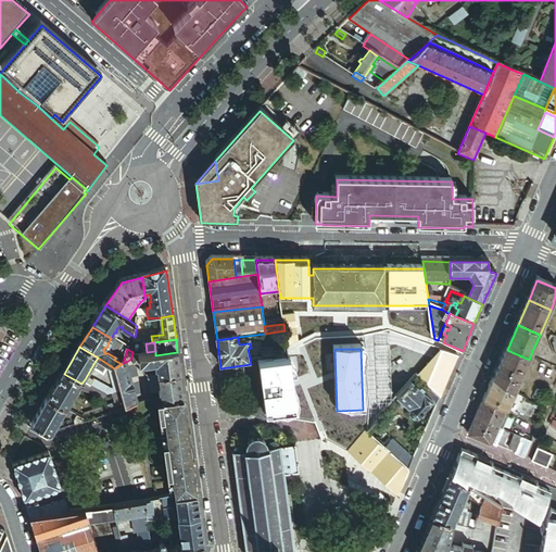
[(529,360),(507,350),(493,381),(513,397),(529,360)]
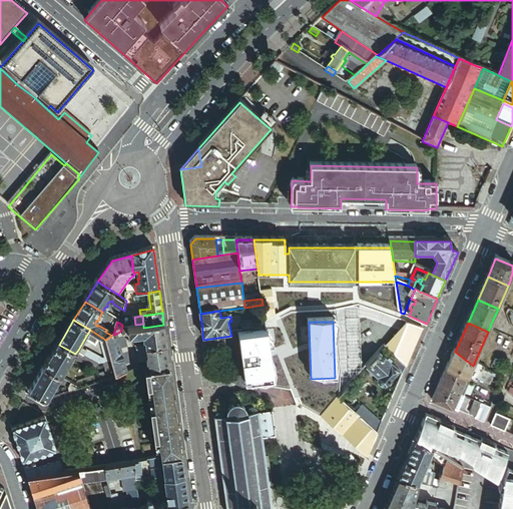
[(166,347),(163,325),(143,328),(135,329),(126,330),(127,338),(138,337),(140,335),(142,336),(143,342),(145,342),(146,350),(166,347)]
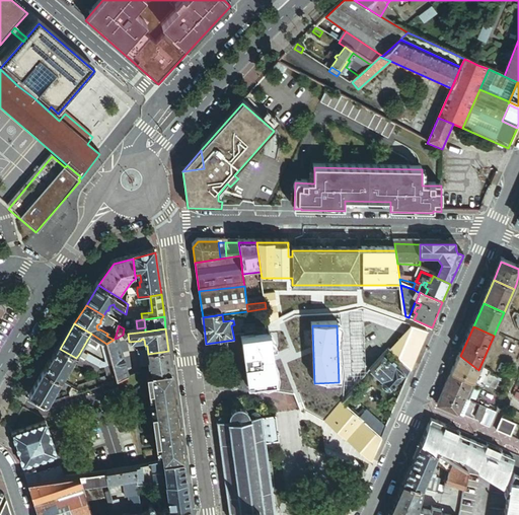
[(246,329),(247,338),(269,335),(269,329),(256,330),(255,328),(246,329)]
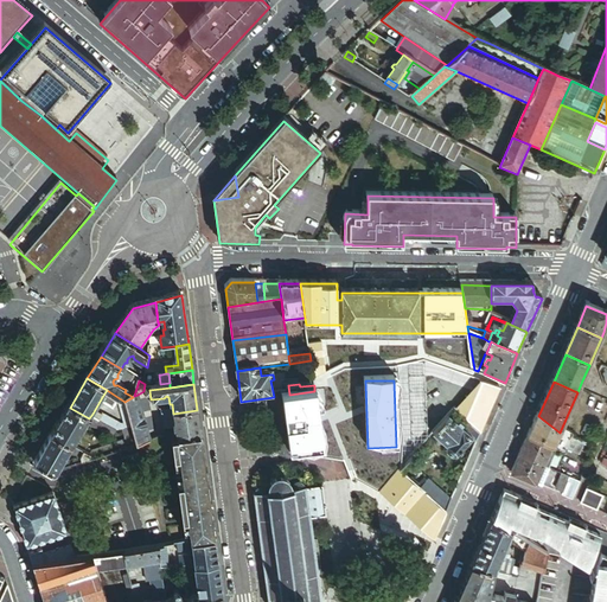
[(133,431),(125,402),(107,390),(102,397),(120,408),(125,427),(107,424),(98,420),(100,416),(93,414),(89,418),(100,426),(117,435),(125,434),(133,431)]
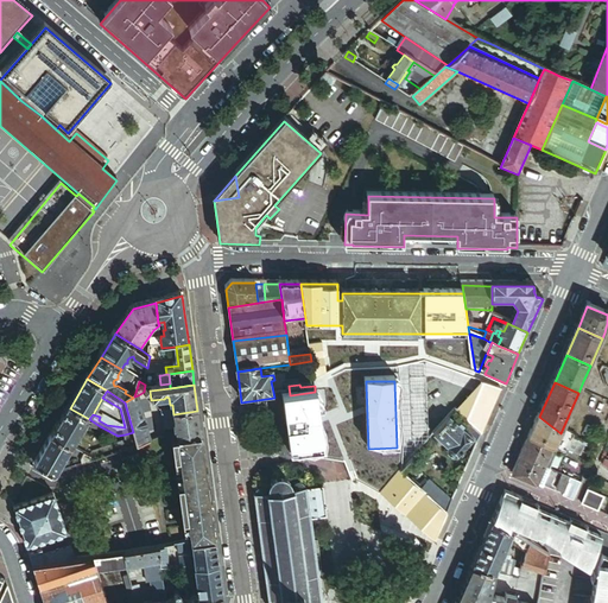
[(290,395),(283,397),(291,457),(324,452),(316,392),(315,392),(290,395)]
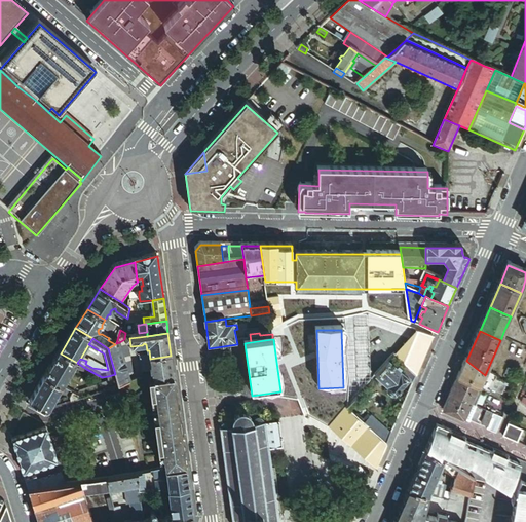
[(116,343),(115,344),(108,348),(115,374),(119,388),(123,387),(130,384),(119,342),(116,343)]
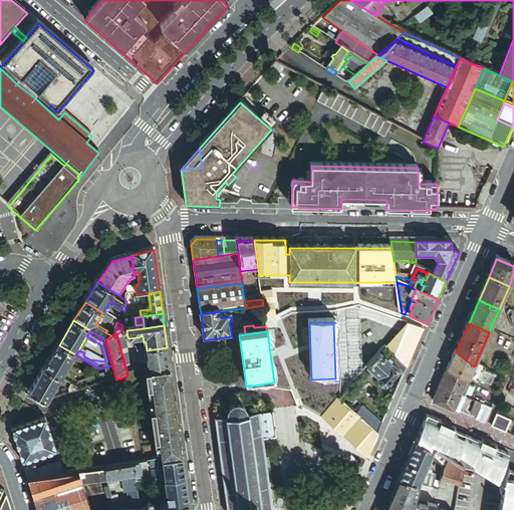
[(72,360),(75,354),(59,345),(44,370),(61,379),(72,360)]
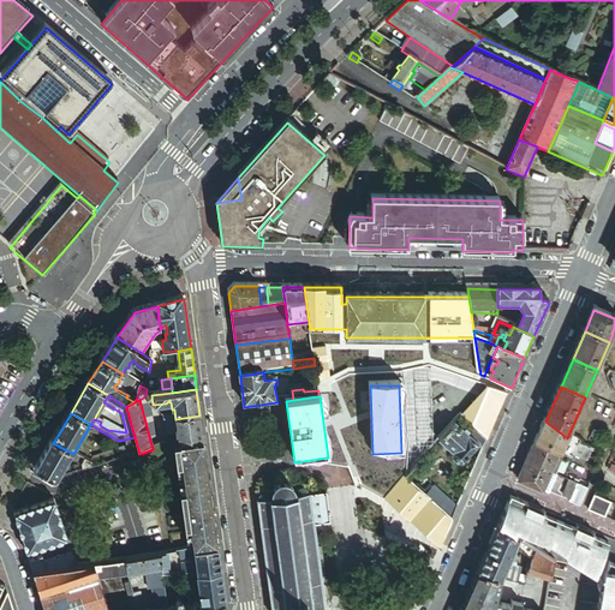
[(203,441),(199,416),(175,419),(177,428),(175,429),(177,436),(178,436),(179,444),(203,441)]
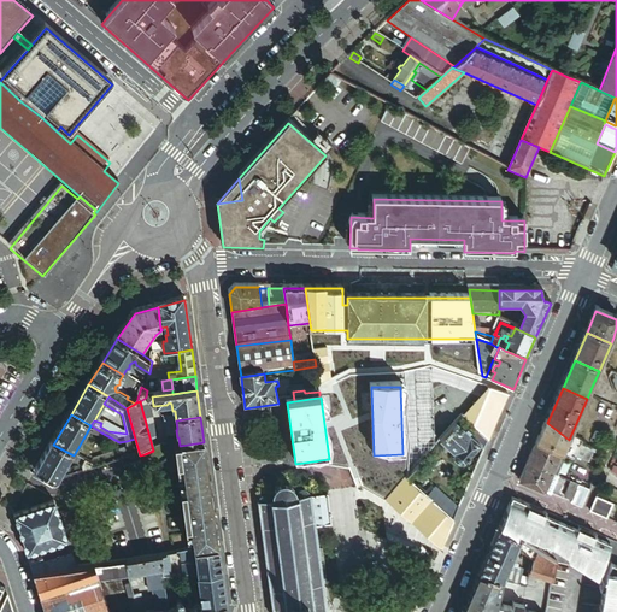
[(472,442),(479,435),(463,422),(457,428),(472,442)]
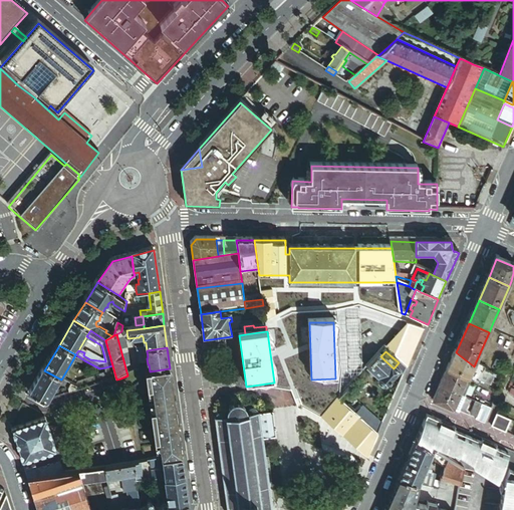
[(468,381),(474,366),(456,352),(448,373),(468,381)]
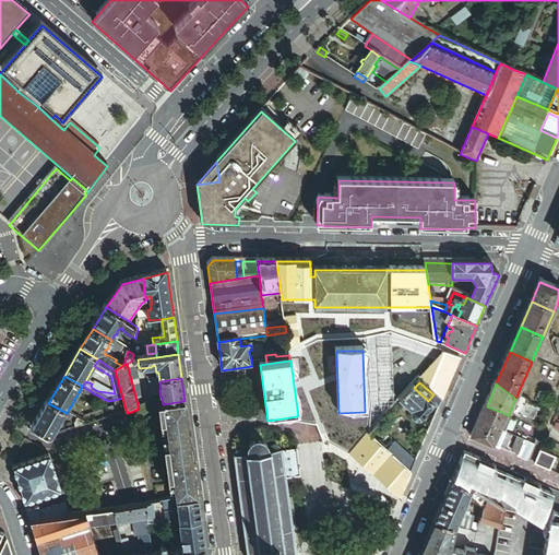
[(88,399),(92,392),(82,386),(79,392),(88,399)]
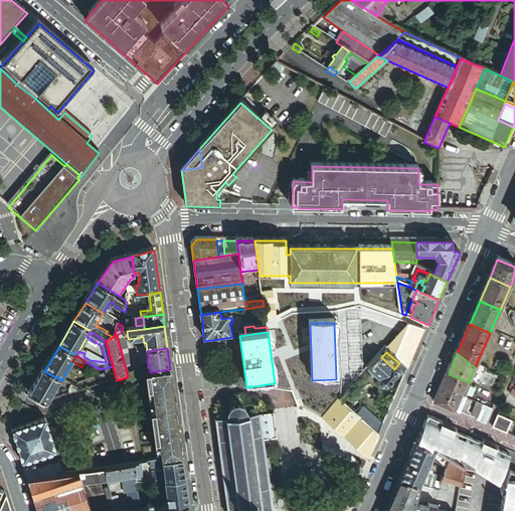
[(394,369),(381,357),(369,372),(379,381),(379,386),(384,390),(388,390),(401,375),(394,369)]
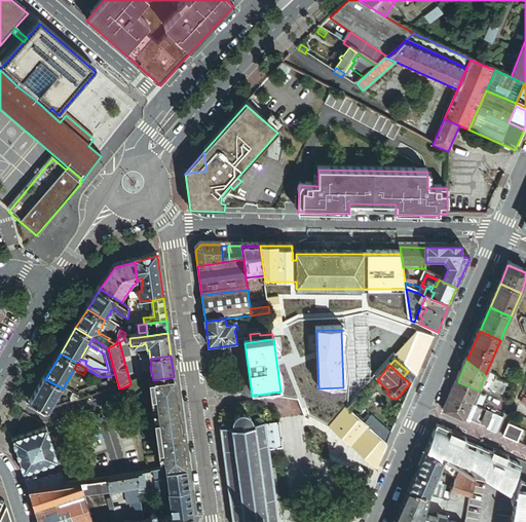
[(99,383),(102,377),(86,369),(83,375),(99,383)]
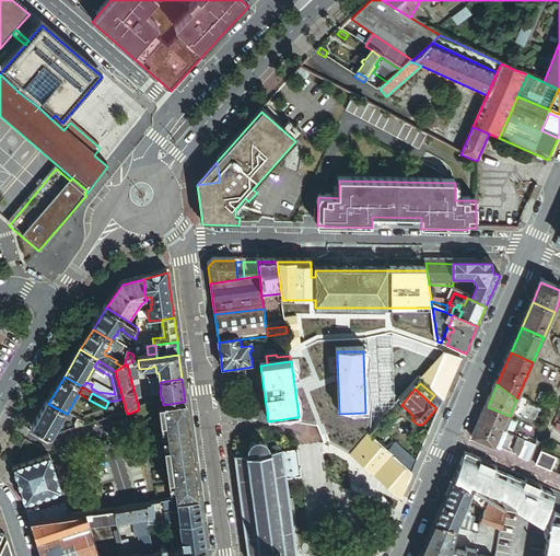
[(441,412),(444,404),(434,395),(429,402),(436,408),(441,412)]
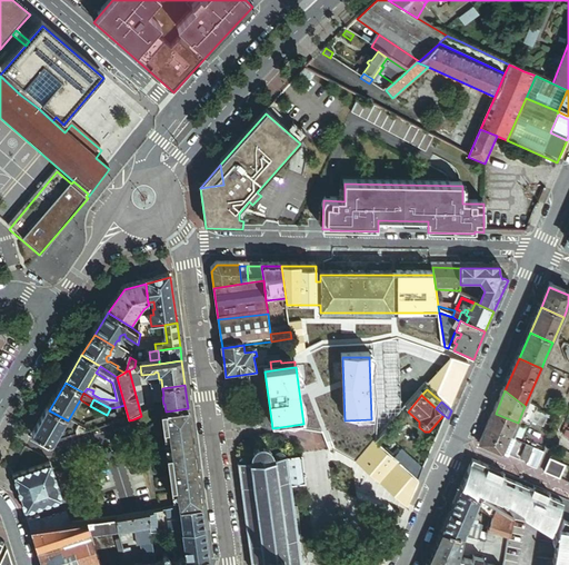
[(129,420),(125,405),(117,407),(119,416),(87,427),(86,430),(88,435),(129,420)]
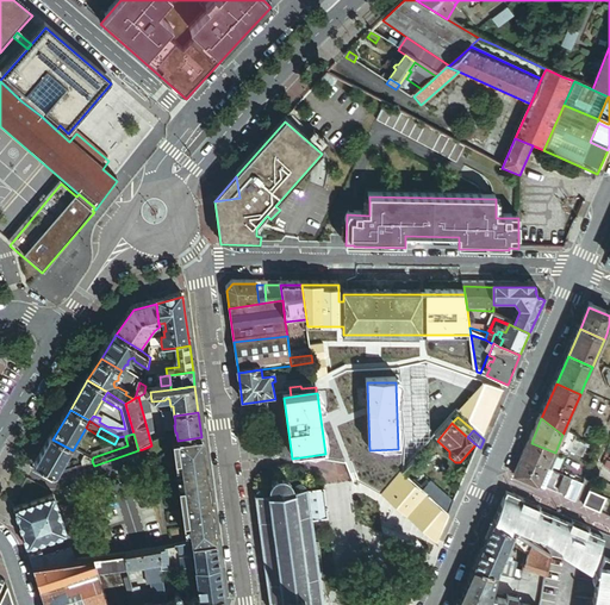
[(574,443),(576,440),(562,435),(555,453),(560,455),(568,459),(570,455),(574,443)]
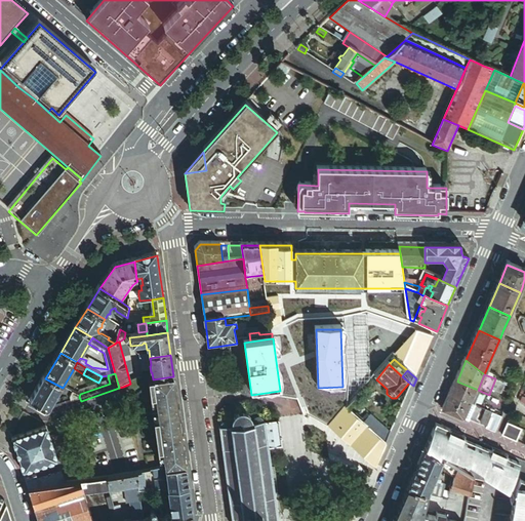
[(186,469),(173,376),(153,379),(160,433),(165,472),(186,469)]
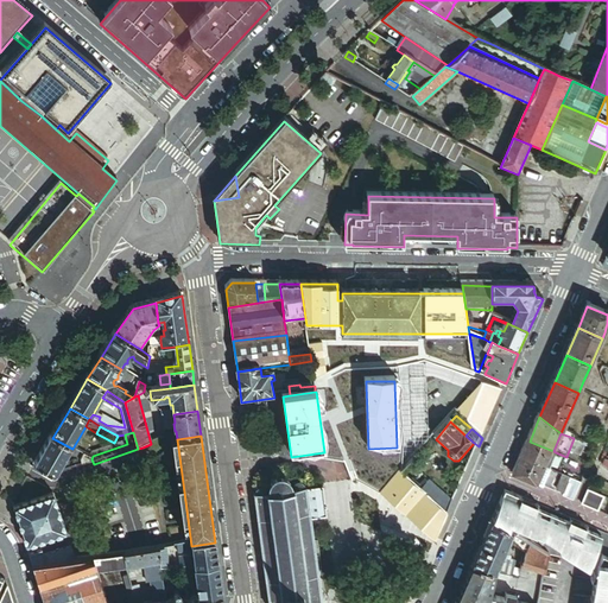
[(57,476),(73,449),(52,438),(36,468),(54,477),(57,476)]
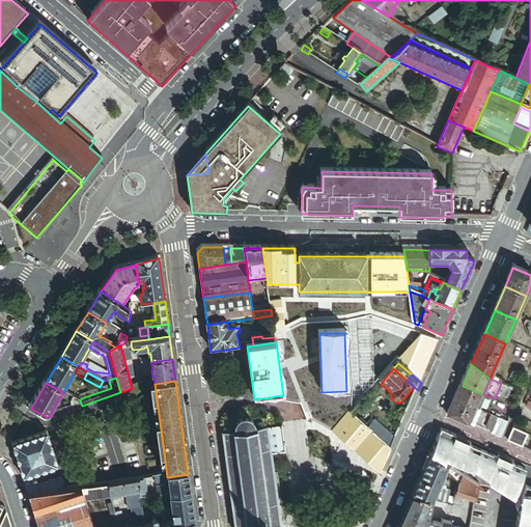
[(475,412),(483,394),(463,386),(454,403),(475,412)]
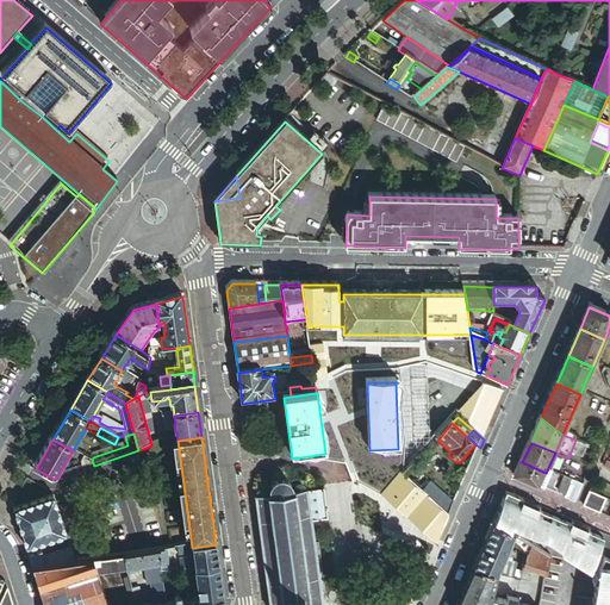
[(583,461),(589,448),(574,443),(570,455),(583,461)]
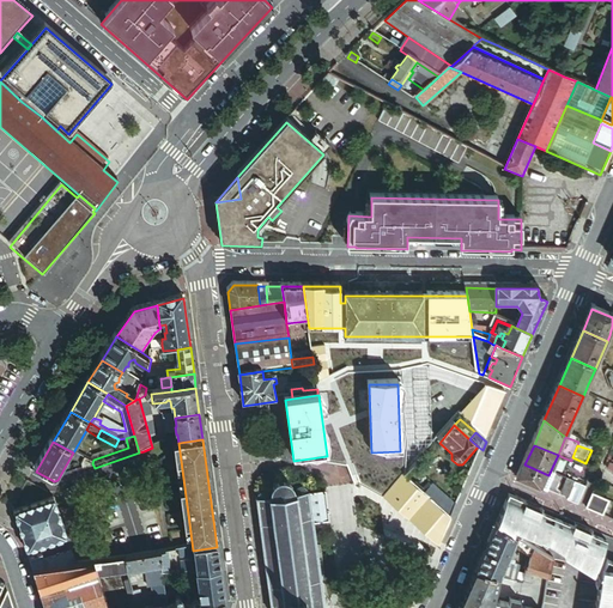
[(58,480),(95,468),(92,463),(73,453),(58,480)]
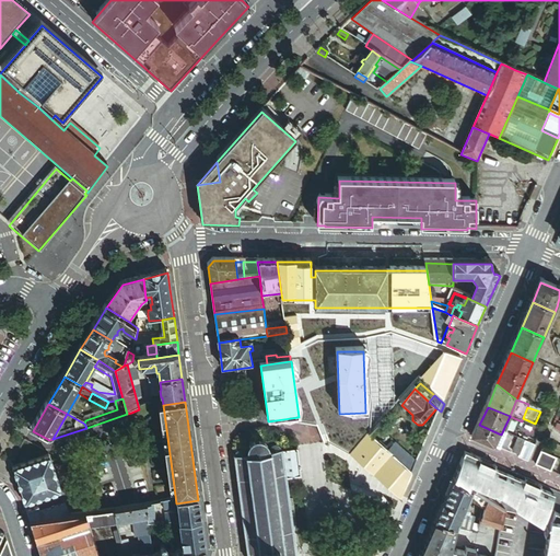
[(506,437),(514,418),(510,416),(501,435),(506,437)]
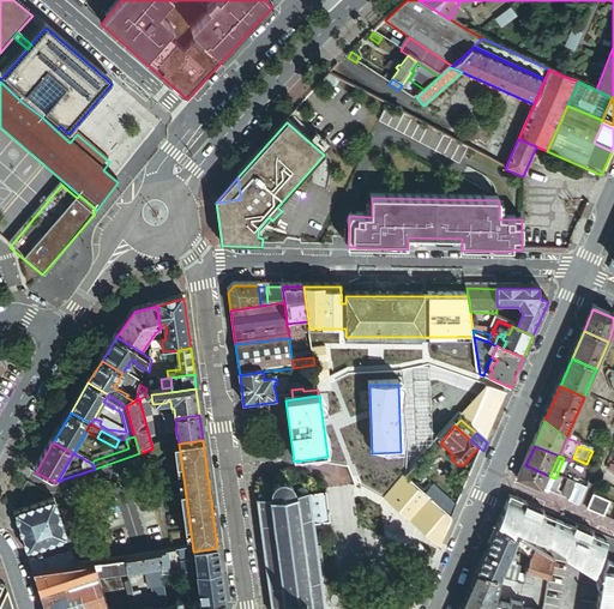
[(542,494),(549,476),(525,465),(518,483),(542,494)]
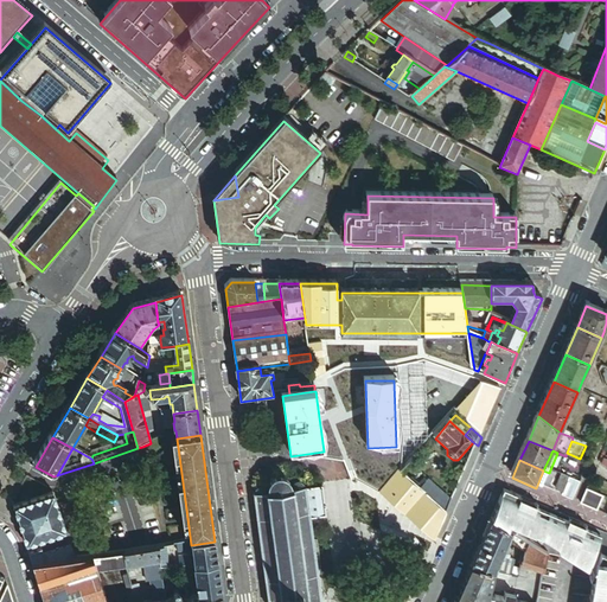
[(430,484),(410,466),(402,475),(447,516),(452,504),(434,494),(434,493),(428,487),(430,484)]
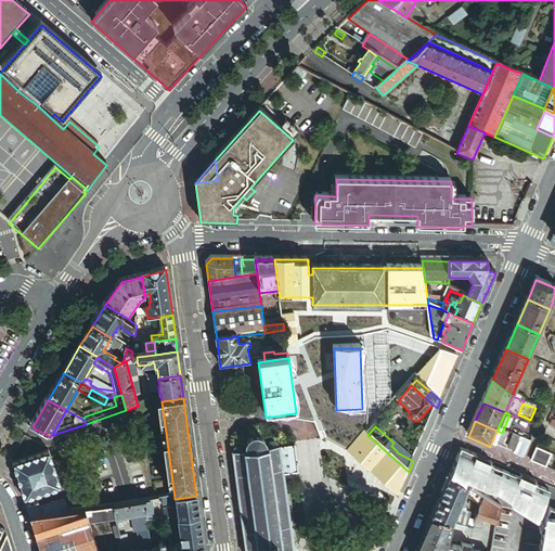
[(495,449),(502,433),(497,431),(490,447),(495,449)]
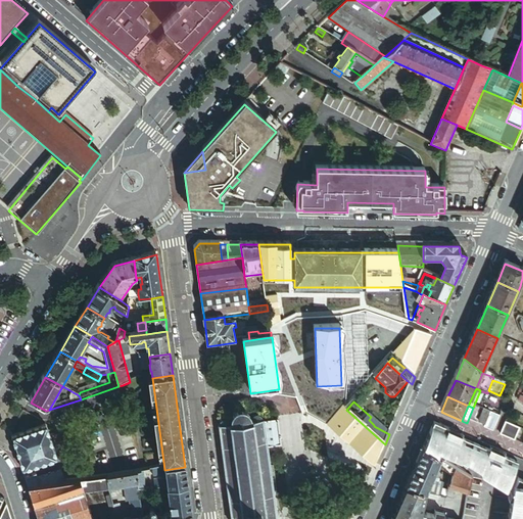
[(385,444),(346,410),(329,429),(375,469),(385,444)]
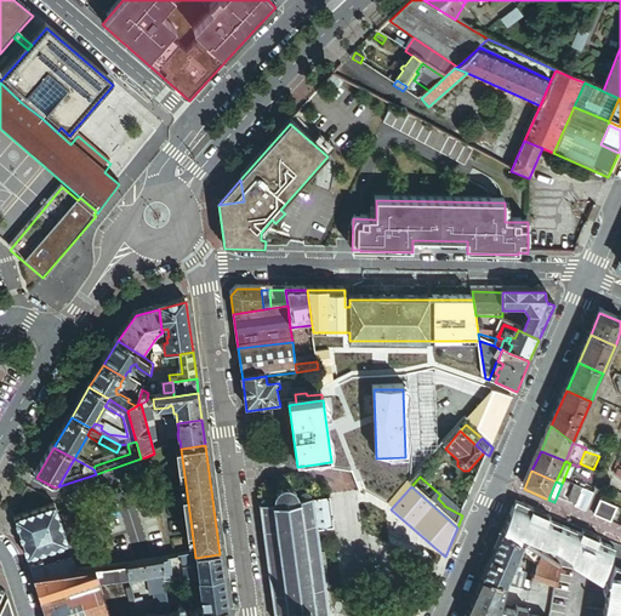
[(329,615),(318,534),(334,531),(330,500),(313,502),(312,500),(309,497),(311,496),(309,495),(308,497),(306,496),(305,497),(303,497),(302,496),(301,497),(302,498),(301,501),(301,503),(298,503),(297,501),(297,498),(294,496),(292,495),(294,491),(291,490),(290,494),(288,492),(285,492),(280,494),(278,491),(277,494),(278,496),(277,497),(275,500),(274,503),(274,507),(273,507),(273,506),(272,505),(271,503),(271,501),(269,501),(268,502),(267,502),(266,502),(265,503),(263,501),(262,502),(263,503),(261,507),(261,509),(260,509),(273,615),(329,615)]
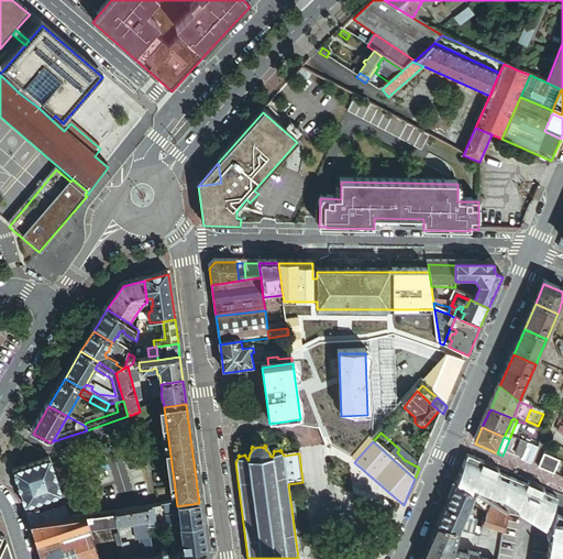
[(523,461),(529,448),(521,445),(516,458),(523,461)]
